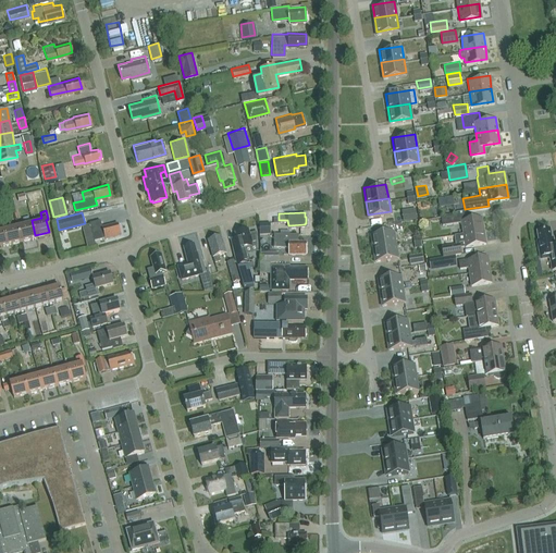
[(456,220),(455,212),(440,214),(441,223),(456,220)]
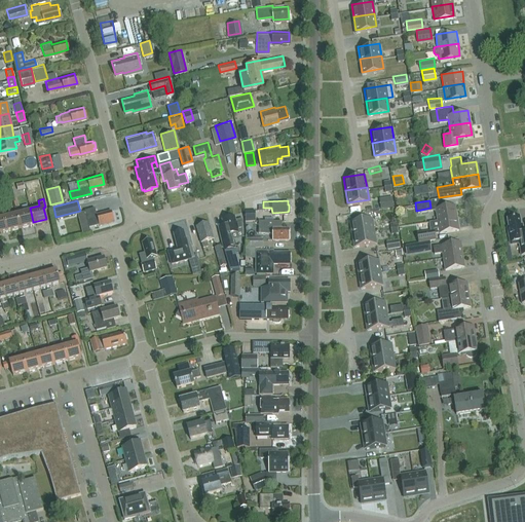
[(437,218),(456,216),(454,203),(435,207),(437,218)]
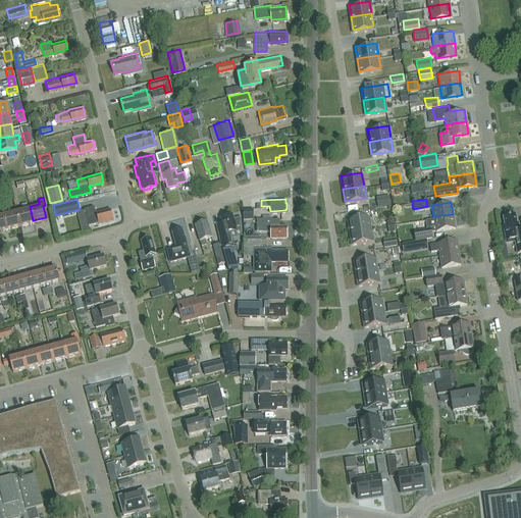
[(88,223),(98,221),(112,217),(109,207),(95,211),(93,204),(84,206),(88,223)]
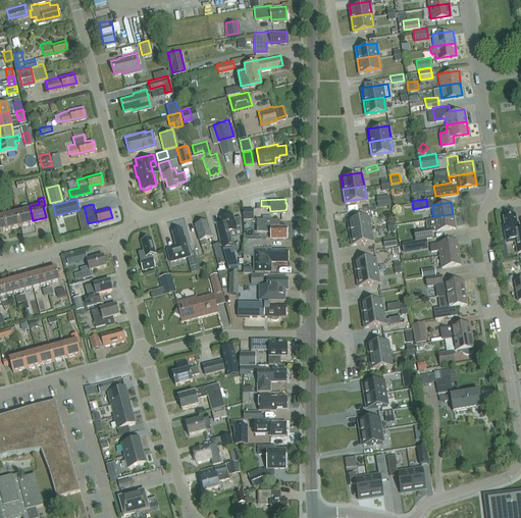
[(19,223),(33,220),(30,206),(16,209),(19,223)]
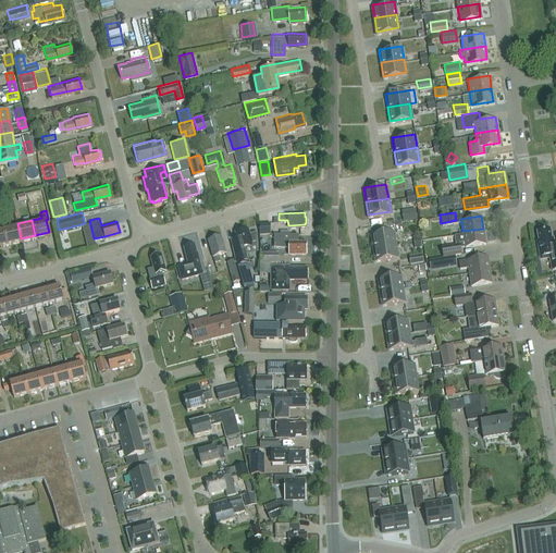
[(270,232),(270,220),(258,220),(258,232),(270,232)]
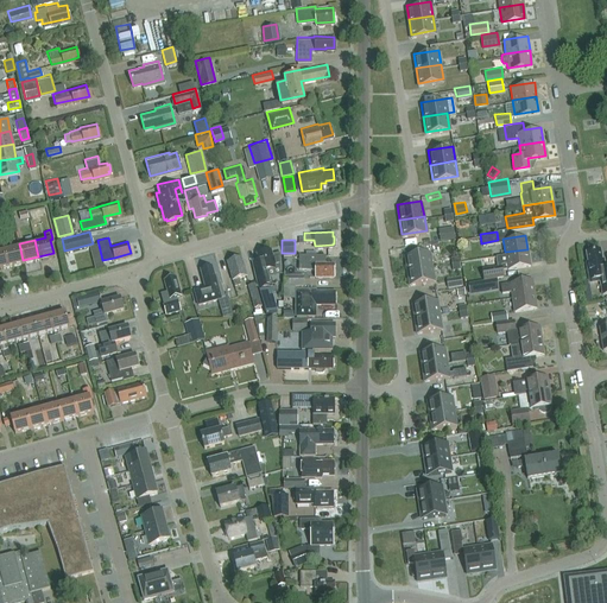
[(4,247),(6,261),(7,265),(23,260),(19,243),(4,247)]
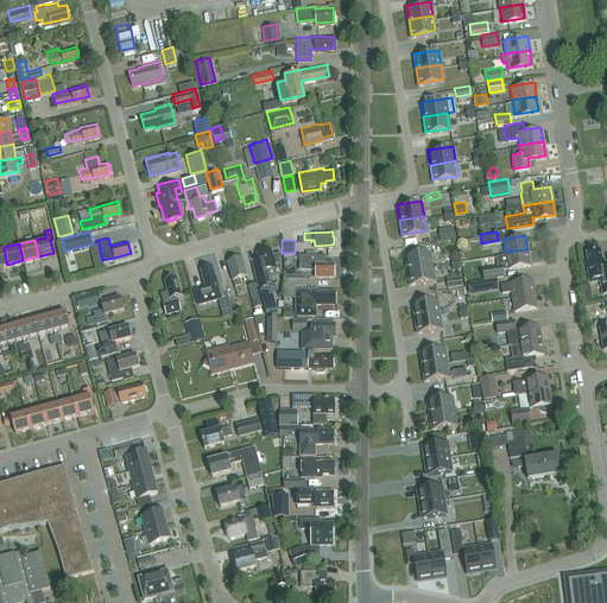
[(258,286),(271,284),(269,273),(267,268),(279,265),(279,249),(271,252),(270,247),(255,251),(257,258),(251,259),(254,271),(258,286)]
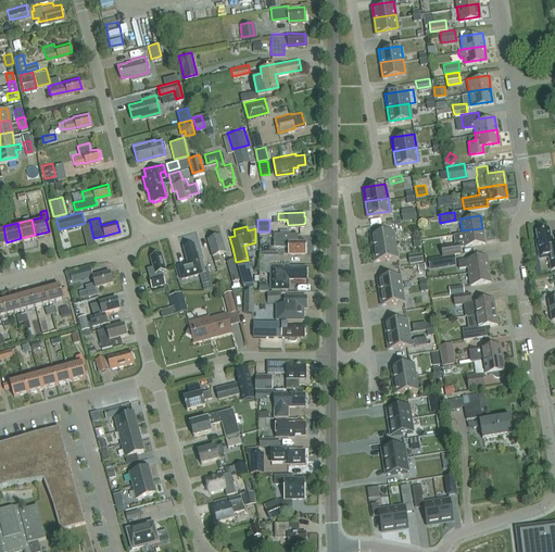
[(538,253),(550,251),(552,265),(550,266),(554,265),(554,245),(553,246),(551,235),(550,235),(547,226),(534,228),(537,237),(534,238),(538,253)]
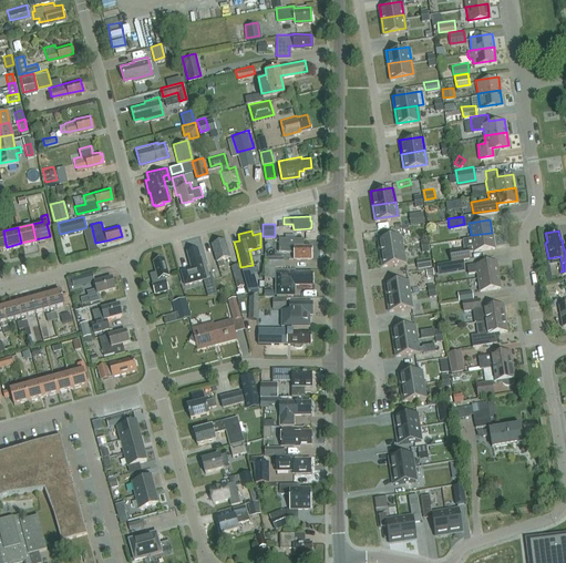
[(400,233),(377,236),(379,251),(402,246),(400,233)]
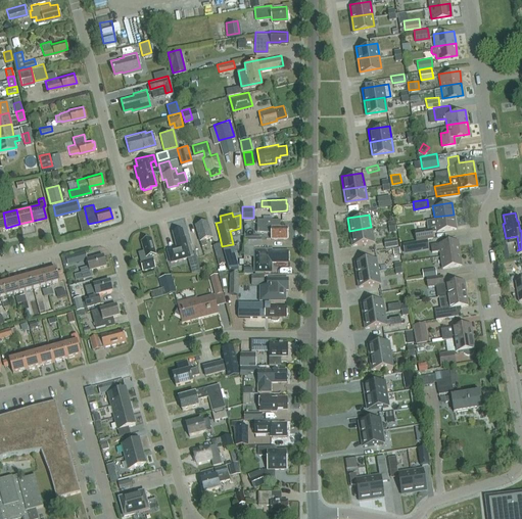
[(426,218),(427,225),(427,227),(414,229),(415,238),(432,236),(430,225),(435,225),(436,229),(455,226),(454,215),(434,217),(426,218)]
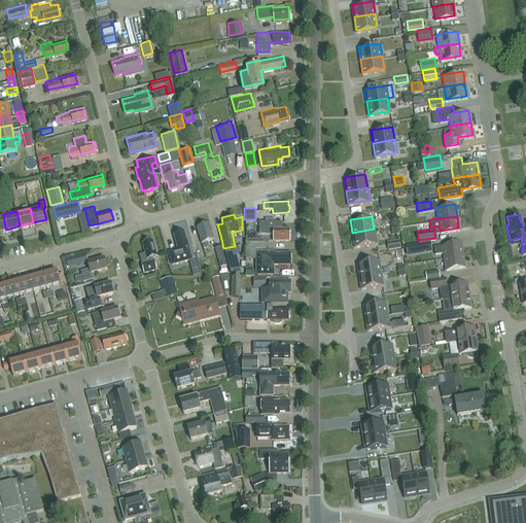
[(258,218),(257,231),(272,232),(272,238),(288,238),(288,227),(281,227),(281,219),(272,219),(272,218),(258,218)]
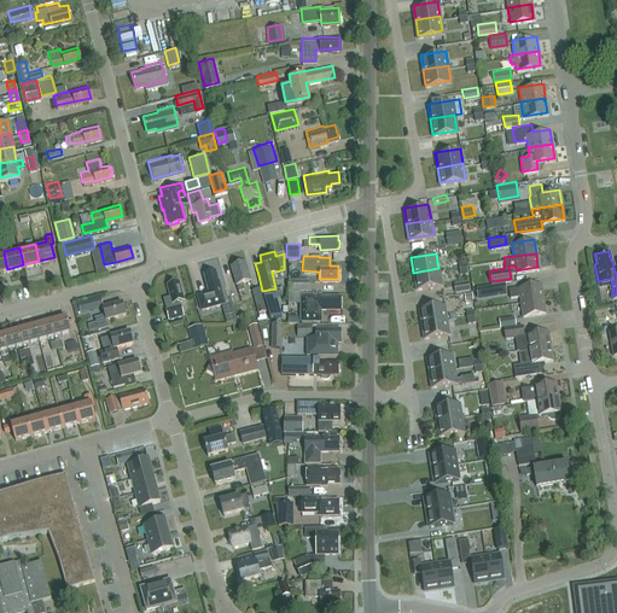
[(231,263),(232,266),(238,289),(244,286),(243,279),(250,278),(246,266),(245,260),(231,263)]
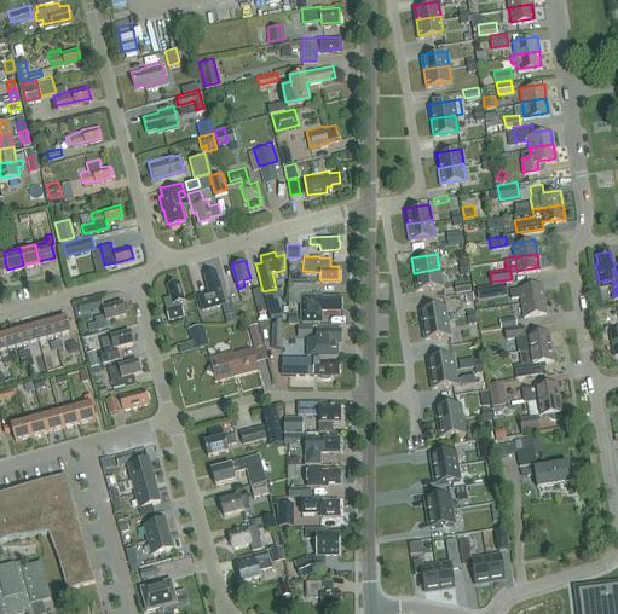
[(207,289),(196,291),(200,307),(227,299),(223,284),(221,284),(219,276),(217,277),(214,267),(202,271),(207,289)]
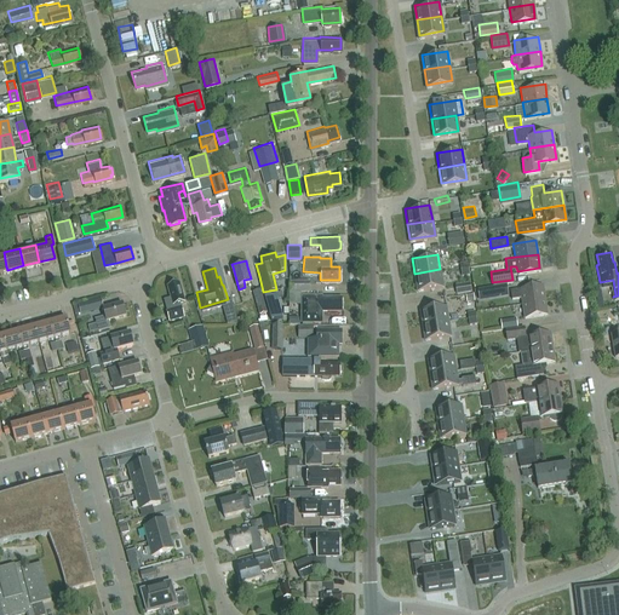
[(417,288),(442,285),(440,269),(414,274),(417,288)]
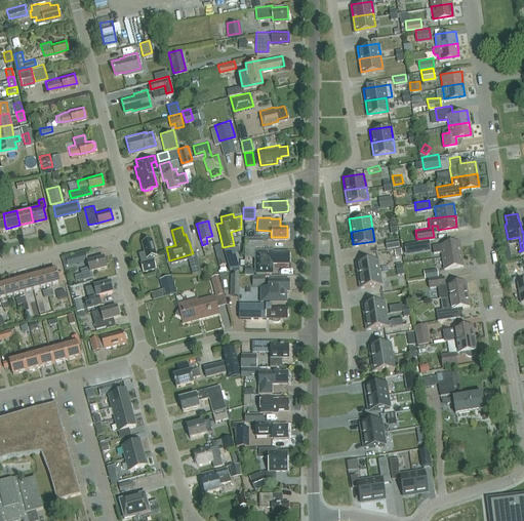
[(244,235),(244,243),(260,243),(262,235),(244,235)]
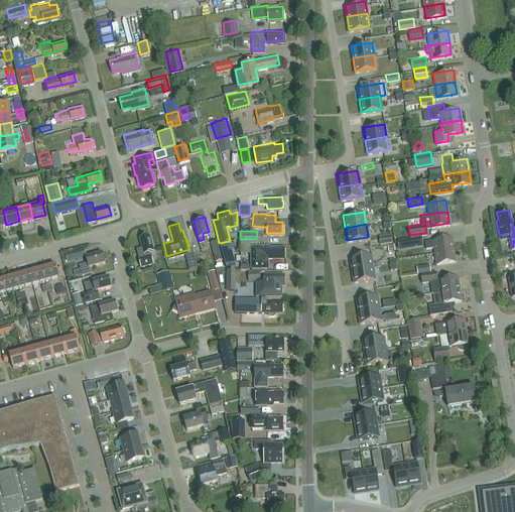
[(141,263),(151,261),(148,250),(153,248),(151,239),(150,240),(148,232),(139,235),(141,242),(140,242),(141,247),(137,248),(141,263)]
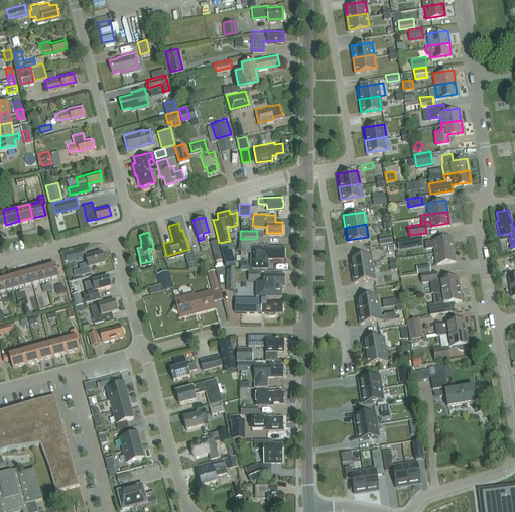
[(391,240),(390,233),(378,234),(379,242),(391,240)]
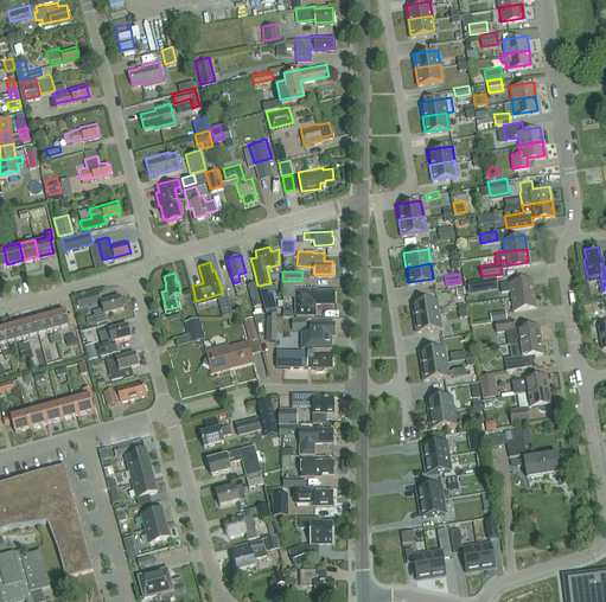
[(496,282),(495,275),(477,279),(478,286),(496,282)]
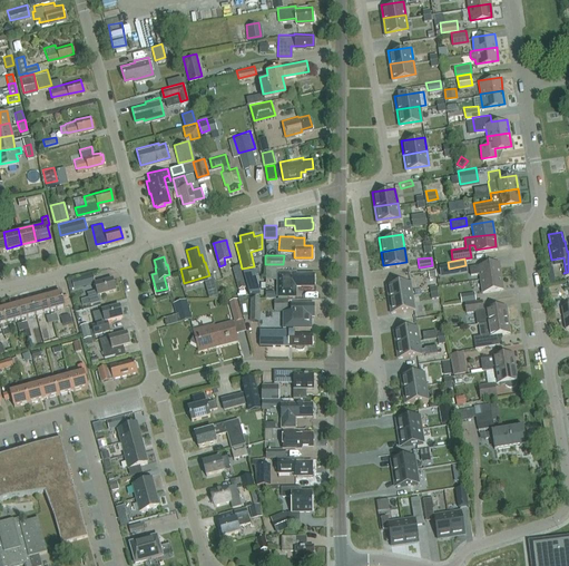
[(498,260),(478,263),(469,264),(470,272),(479,271),(479,276),(500,273),(498,260)]
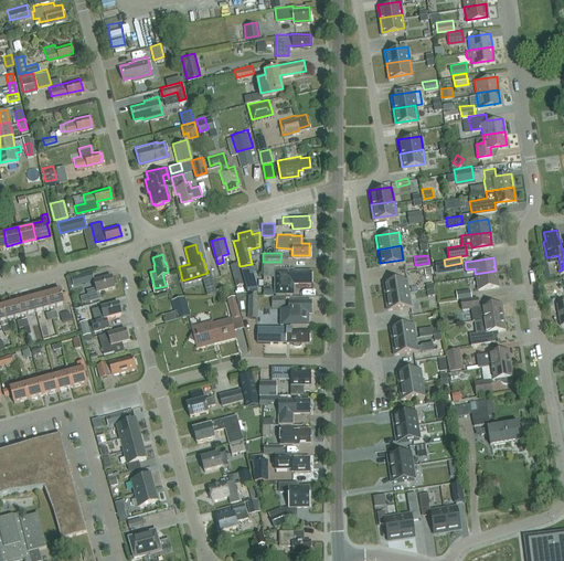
[(243,282),(236,261),(230,263),(236,284),(243,282)]
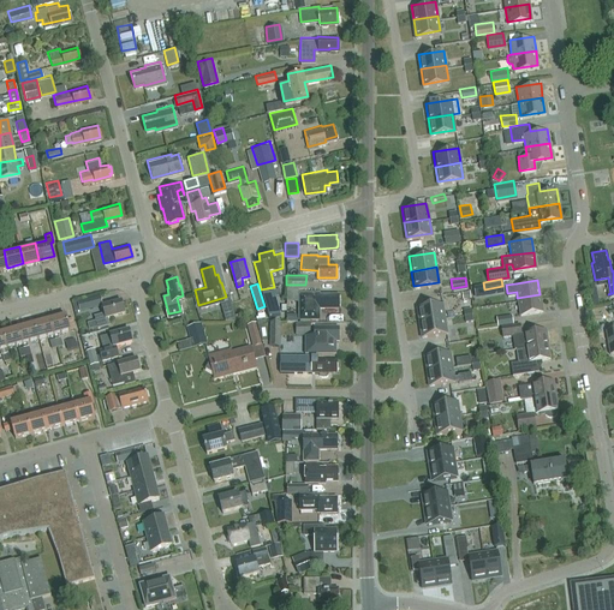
[(273,287),(262,291),(269,315),(280,311),(273,287)]
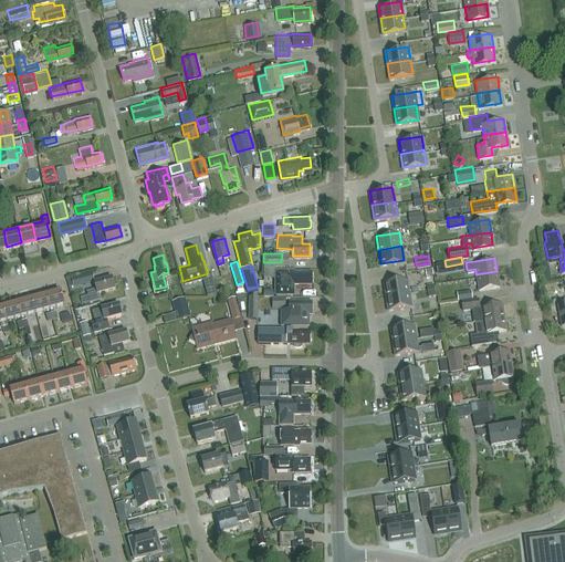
[(275,267),(274,291),(293,291),(293,281),(311,281),(311,269),(293,269),(293,267),(275,267)]
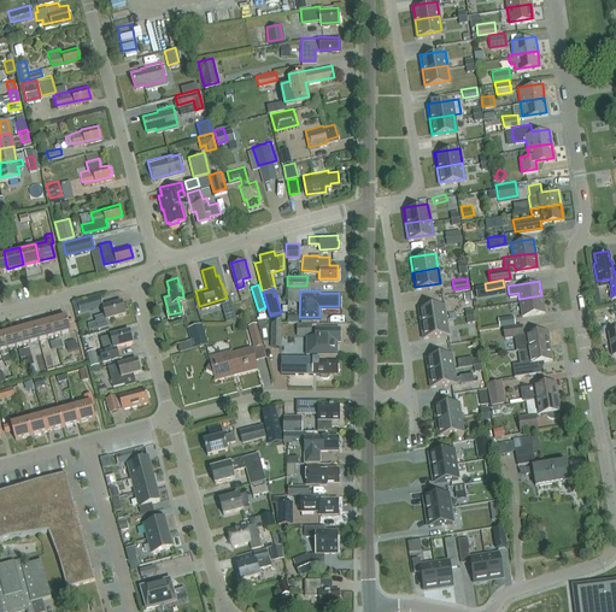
[(99,294),(76,300),(78,309),(93,304),(93,302),(101,300),(99,294)]
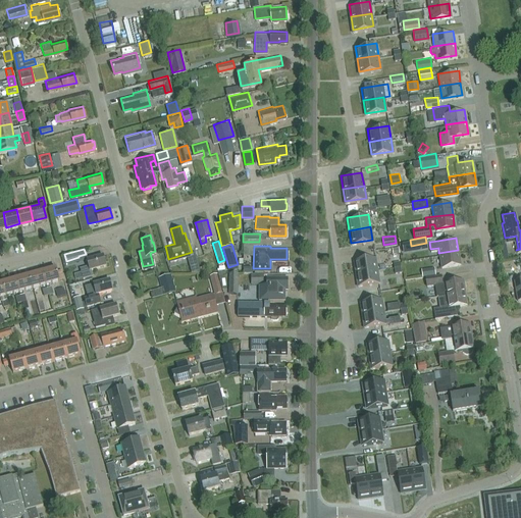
[(458,250),(438,253),(440,265),(460,262),(458,250)]
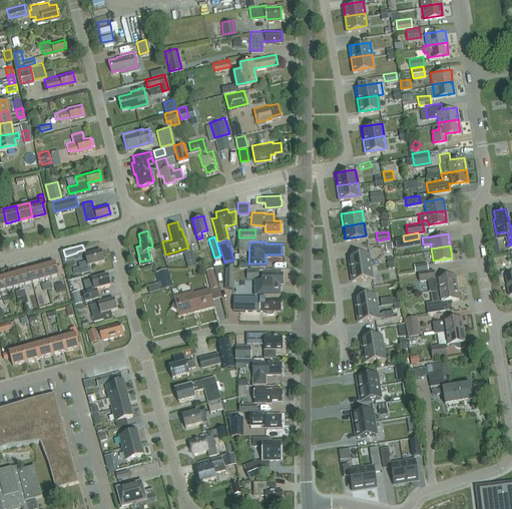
[(89,263),(103,259),(100,247),(84,252),(86,259),(78,261),(81,271),(90,269),(89,263)]
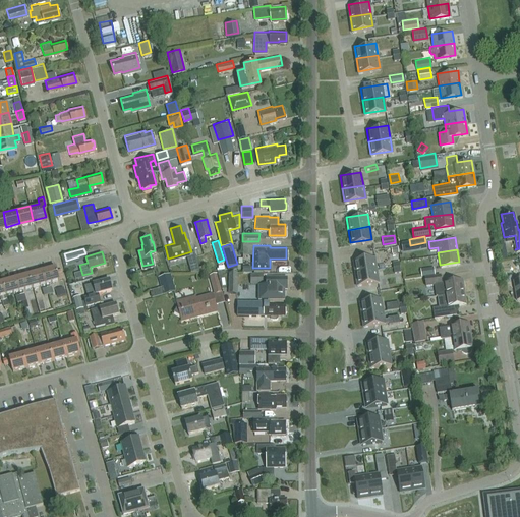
[(355,271),(376,267),(373,254),(353,257),(355,271)]
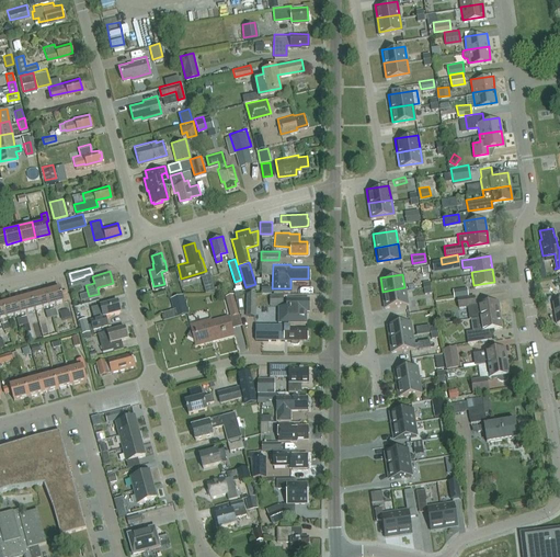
[(205,291),(215,291),(212,280),(203,283),(205,291)]
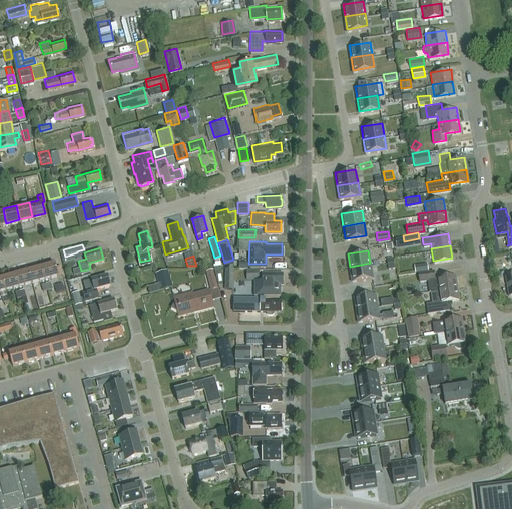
[(53,260),(40,264),(44,277),(57,274),(53,260)]
